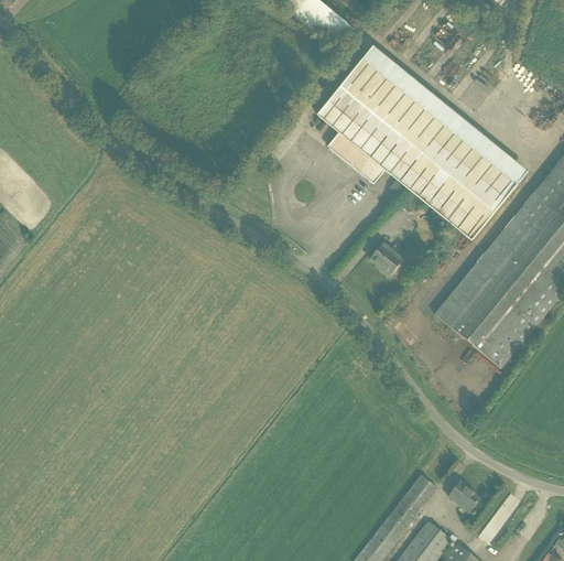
[(275,0),(338,51),(356,30),(320,0),(275,0)]
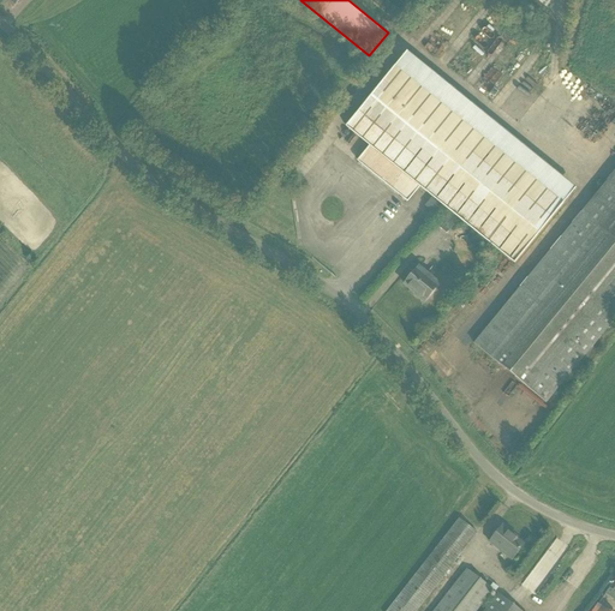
[(563,201),(575,186),(406,49),(394,64),(346,124),(370,143),(358,157),(407,198),(419,184),(514,261),(563,201)]
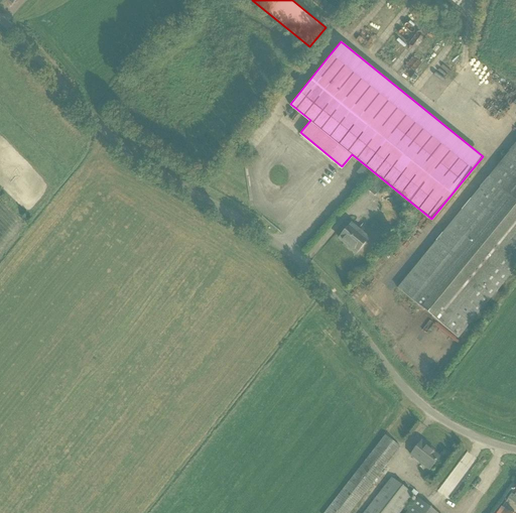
[(427,52),(424,56),(431,61),(434,57),(427,52)]
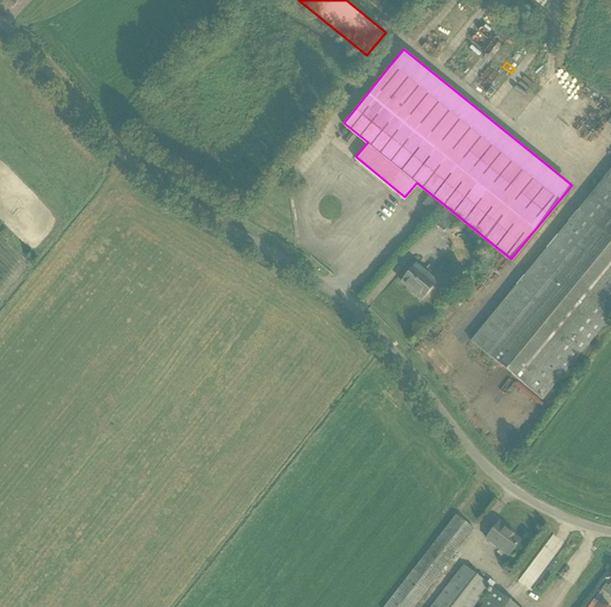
[(534,73),(529,78),(537,85),(542,80),(534,73)]
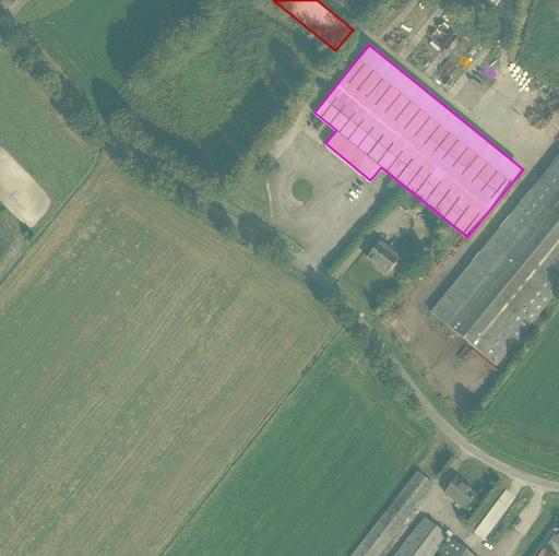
[(558,153),(438,302),(430,310),(496,364),(558,286),(558,153)]
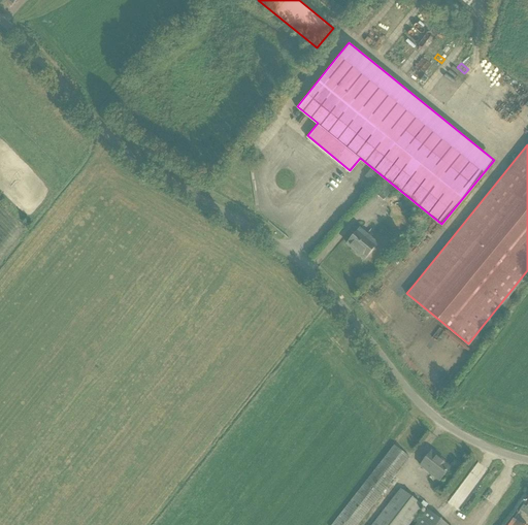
[(383,198),(391,187),(382,179),(373,190),(383,198)]
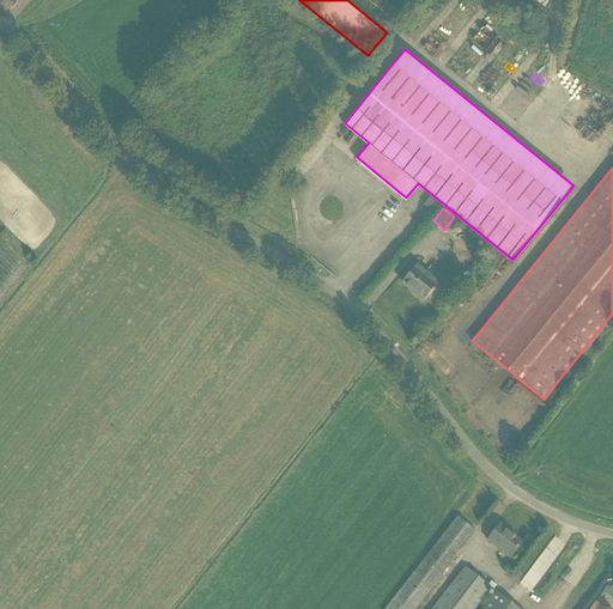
[(417,263),(404,280),(412,287),(416,290),(414,292),(423,298),(437,280),(417,263)]
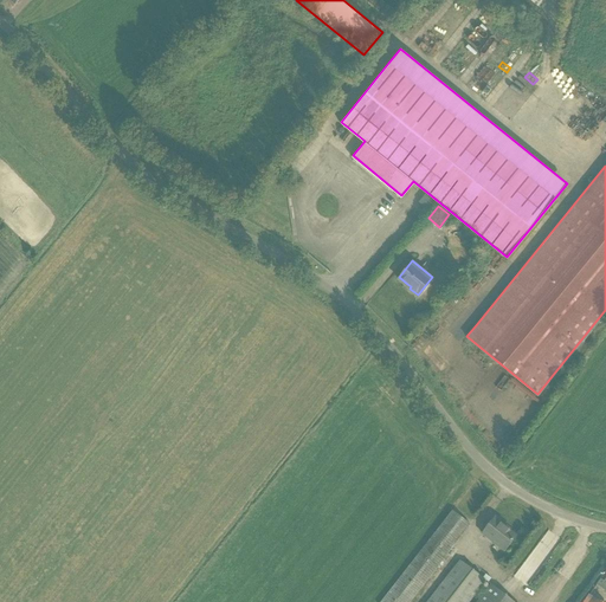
[(407,601),(463,531),(470,522),(452,507),(379,601),(407,601)]
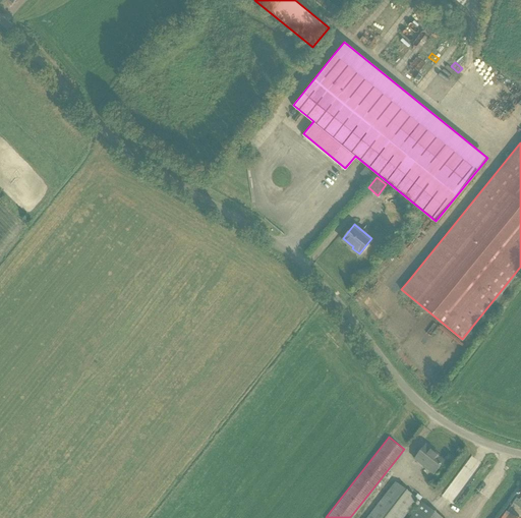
[(433,472),(438,467),(444,459),(432,450),(433,450),(425,443),(414,458),(433,472)]
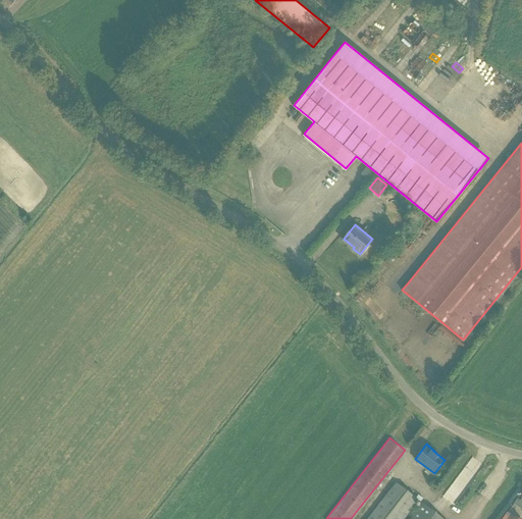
[(474,468),(450,490),(459,500),(482,477),(474,468)]
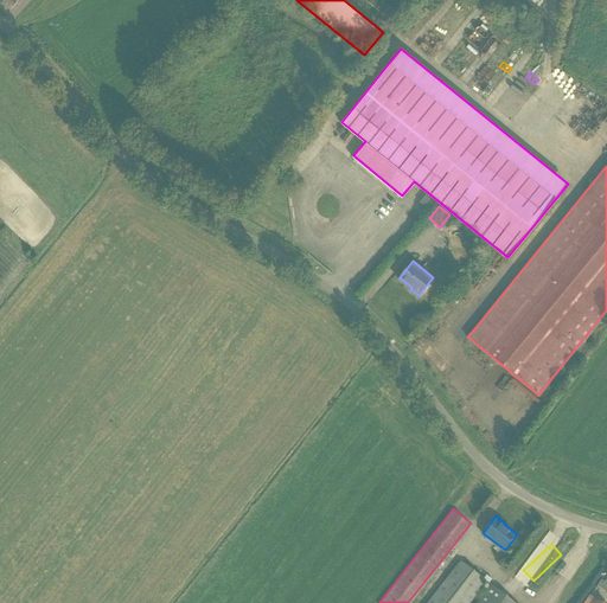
[(572,568),(581,556),(575,551),(566,563),(572,568)]
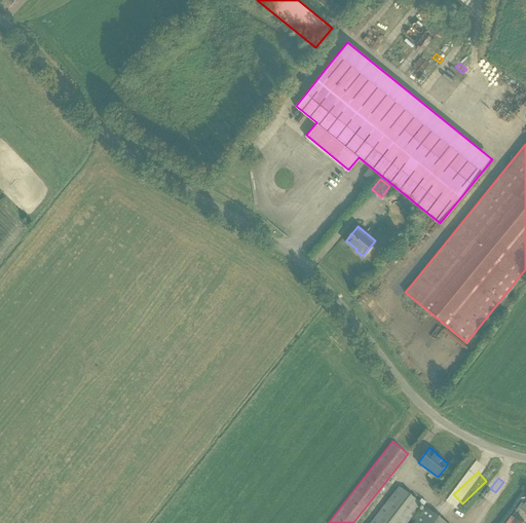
[(405,522),(422,501),(399,484),(368,522),(405,522)]
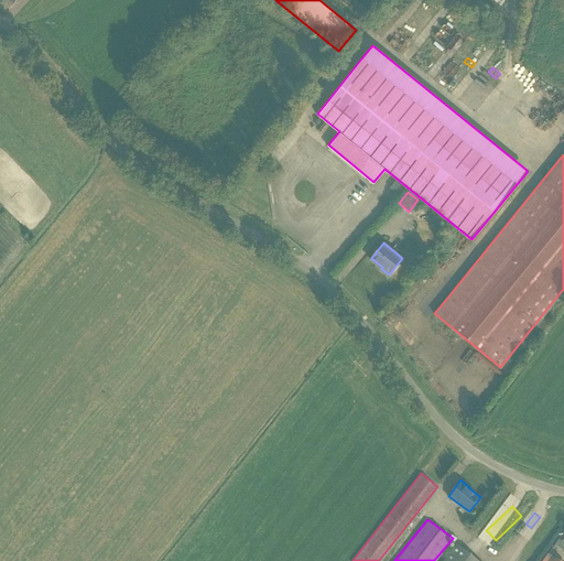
[(480,560),(456,542),(441,560),(480,560)]
